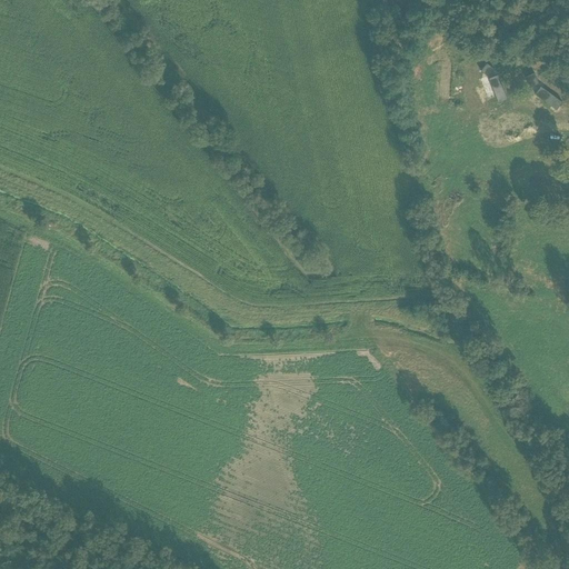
[(390,55),(400,56),(406,31),(396,29),(390,55)]
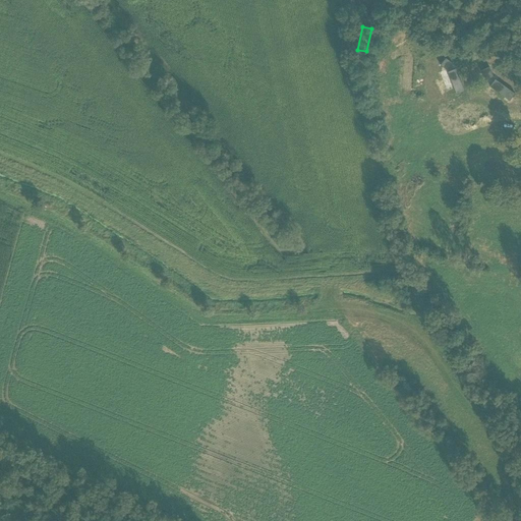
[(446,70),(452,63),(446,59),(441,66),(446,70)]
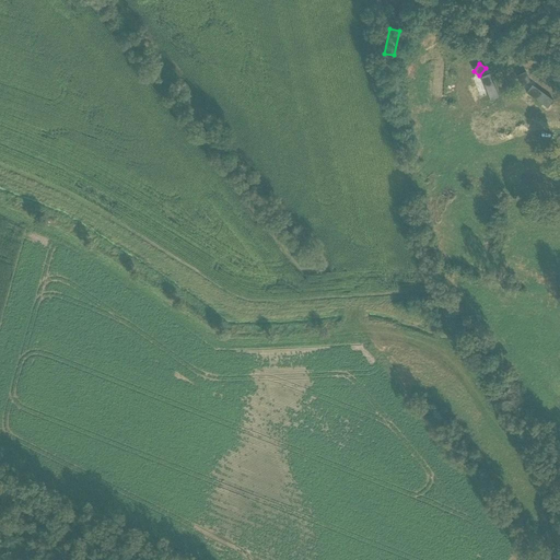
[(522,86),(531,83),(526,72),(517,77),(522,86)]
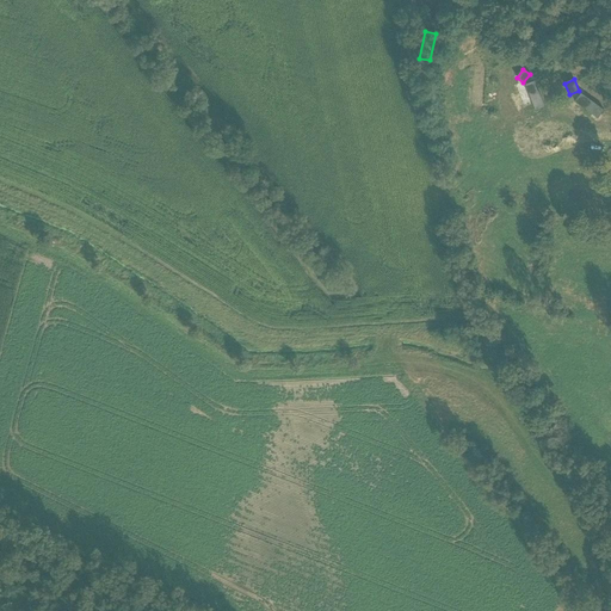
[(536,111),(545,107),(535,81),(525,85),(536,111)]
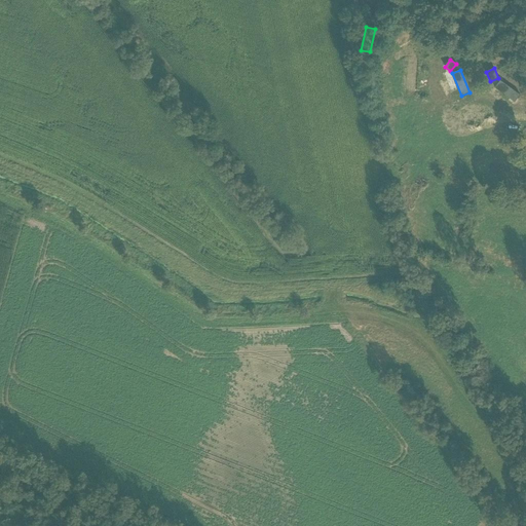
[(515,103),(520,95),(500,80),(494,88),(515,103)]
